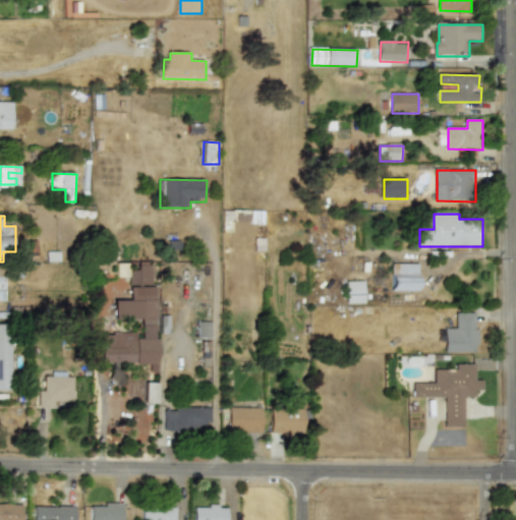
[(104,364),(156,364),(156,372),(160,372),(160,287),(154,287),(154,263),(140,263),(140,271),(132,271),(132,301),(116,301),(116,320),(142,320),(142,334),(104,334),(104,364)]
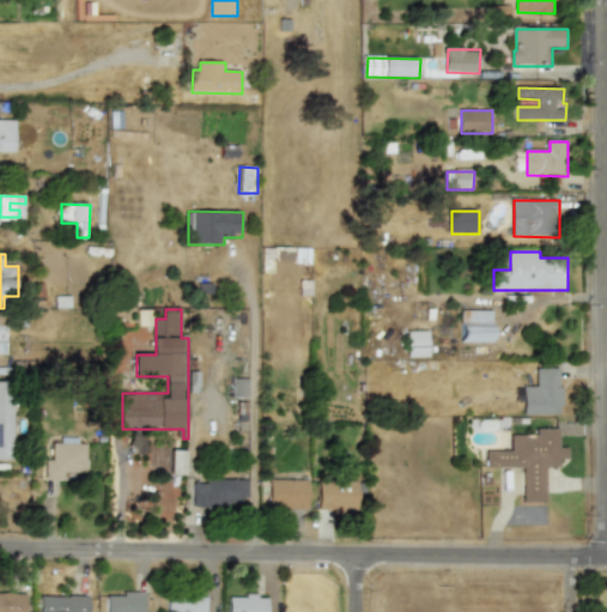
[(495,343),(496,311),(463,311),(463,343),(495,343)]
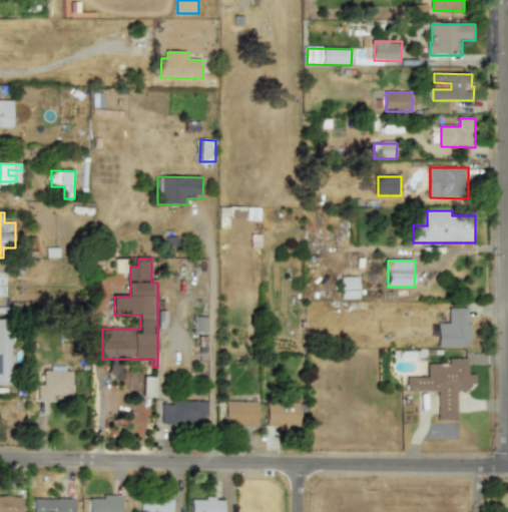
[(0,298),(9,298),(8,274),(0,274),(0,298)]
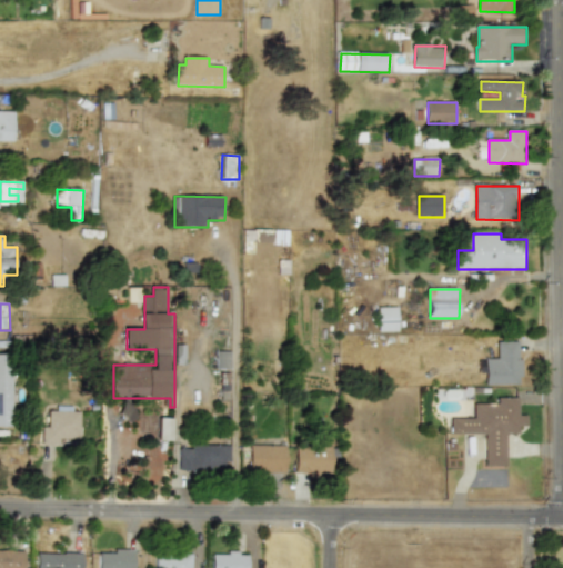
[(400,332),(400,308),(380,308),(381,332),(400,332)]
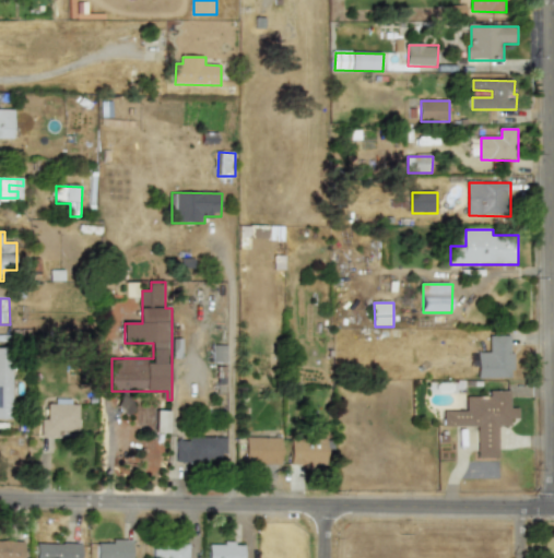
[(514,336),(492,336),(492,353),(480,353),(480,379),(514,379),(514,336)]
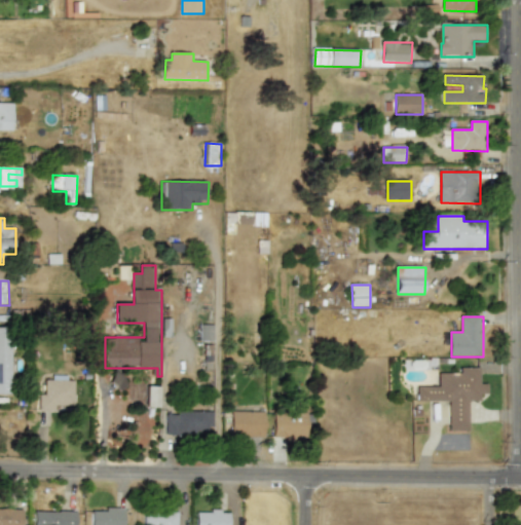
[(202,342),(217,341),(216,325),(201,326),(202,342)]
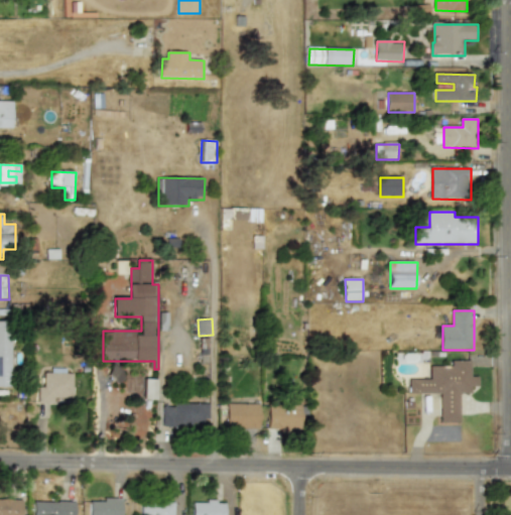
[(0,322),(0,388),(14,388),(14,328),(5,328),(5,322),(0,322)]
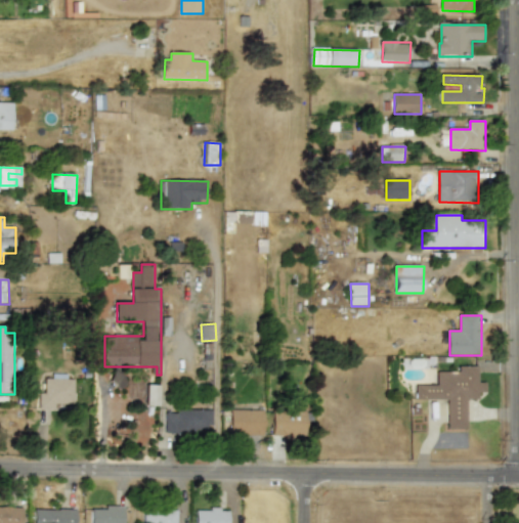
[(449,430),(469,430),(469,400),(480,400),(480,393),(488,393),(487,383),(480,383),(480,366),(461,366),(461,373),(439,373),(439,386),(418,386),(418,400),(449,400),(449,430)]
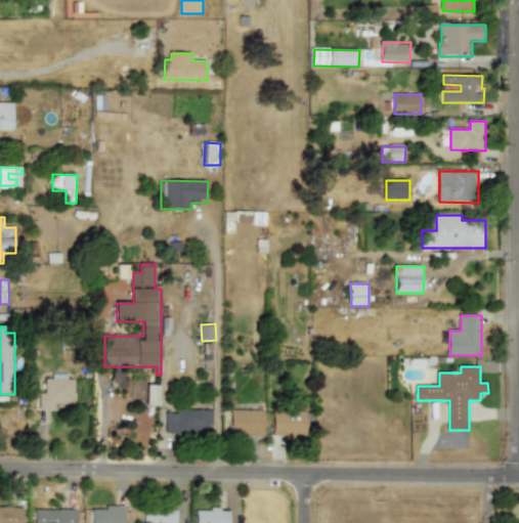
[(77,380),(47,379),(47,394),(41,393),(41,410),(57,410),(57,404),(76,405),(77,380)]
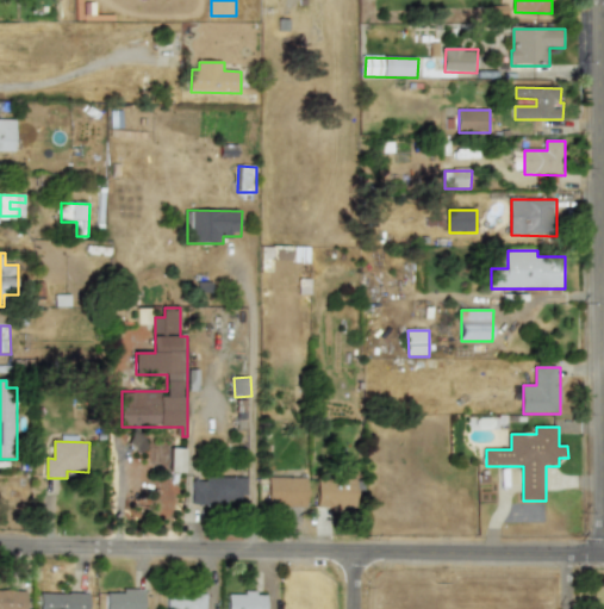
[(186,473),(187,449),(174,448),(173,473),(186,473)]
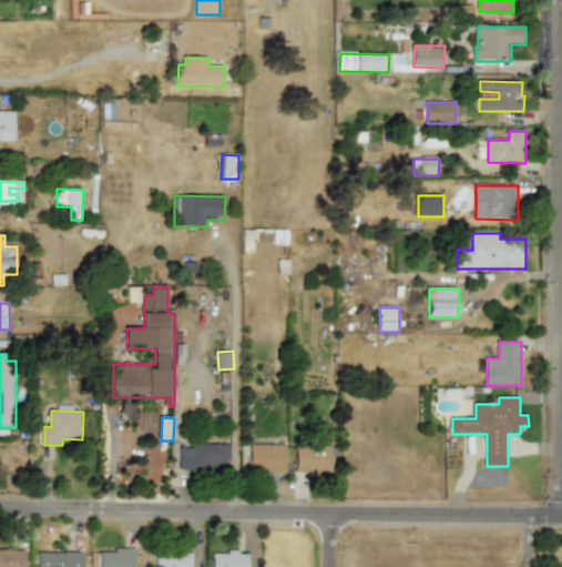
[(182,466),(234,468),(234,445),(193,444),(193,448),(182,448),(182,466)]
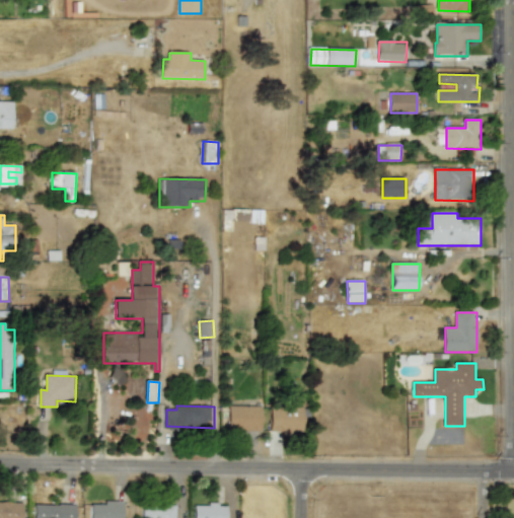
[(263,432),(264,408),(231,407),(230,431),(263,432)]
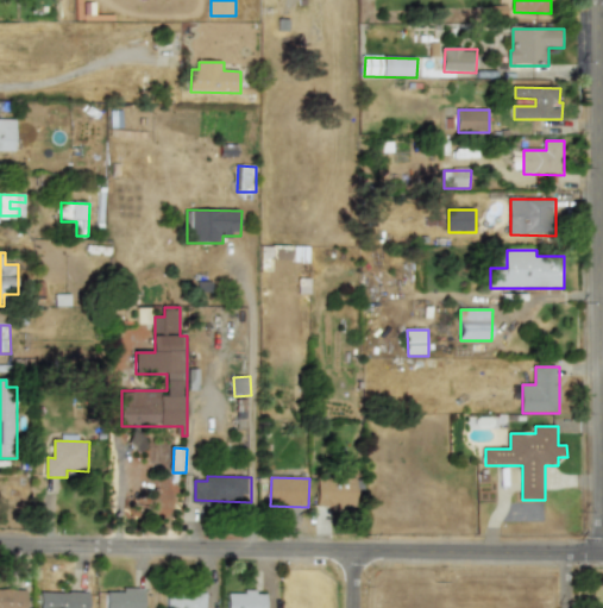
[(366,480),(319,480),(319,509),(357,509),(357,490),(366,490),(366,480)]
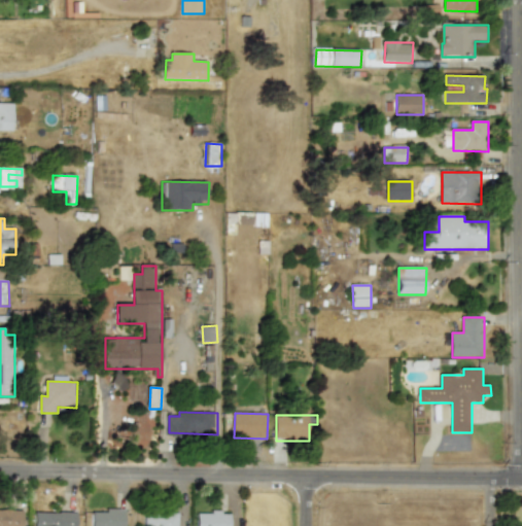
[(95,513),(94,525),(127,525),(128,510),(109,509),(109,513),(95,513)]
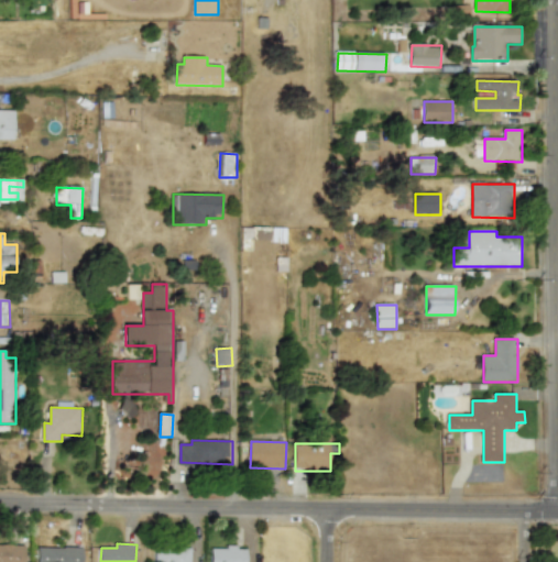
[(25,561),(25,547),(0,544),(0,561),(25,561)]
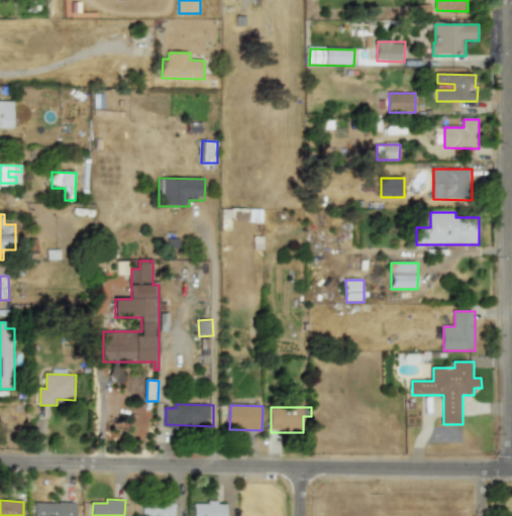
[(35,503),(35,515),(78,515),(78,504),(35,503)]
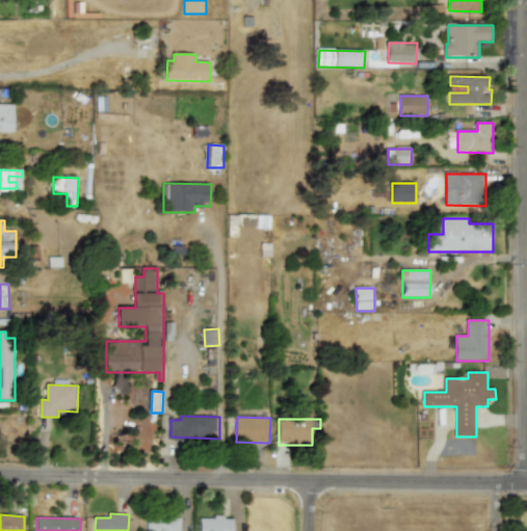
[(181,530),(182,520),(149,519),(149,530),(181,530)]
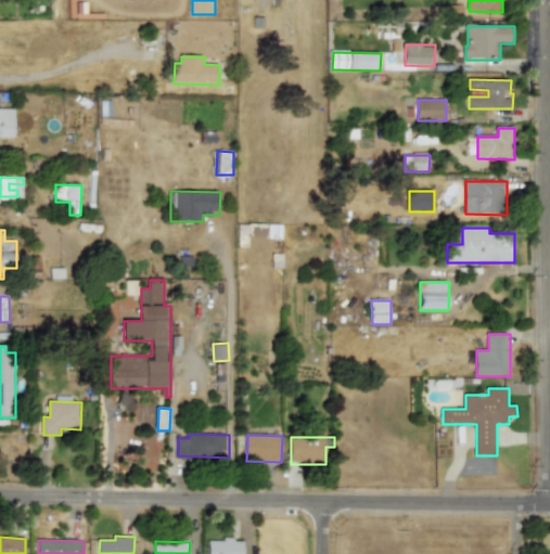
[(244,553),(244,541),(209,541),(209,553),(244,553)]
